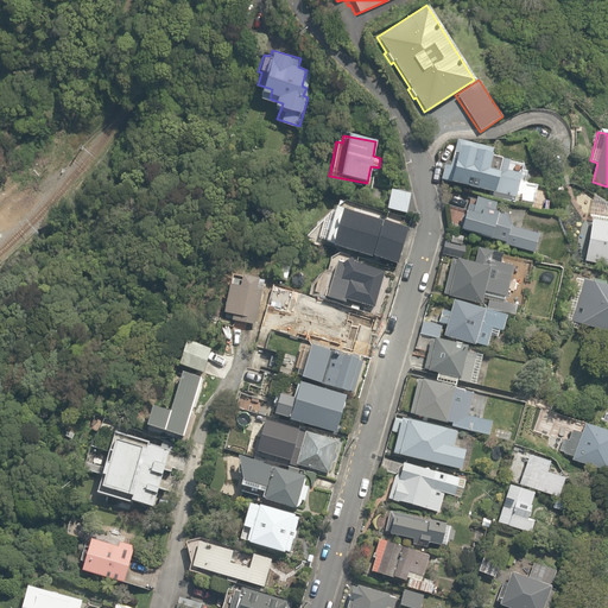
[(455,146),(445,183),(512,200),(518,177),(495,172),(486,170),(489,154),(455,146)]
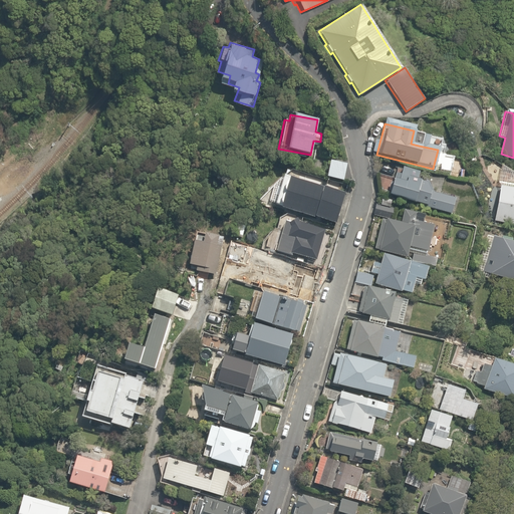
[(444,157),(440,172),(448,174),(447,178),(466,183),(471,165),(444,157)]
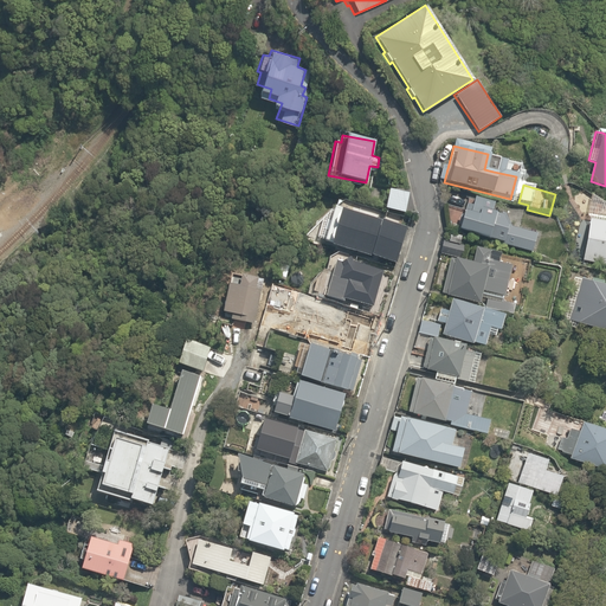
[(412,193),(389,189),(387,210),(408,213),(412,193)]
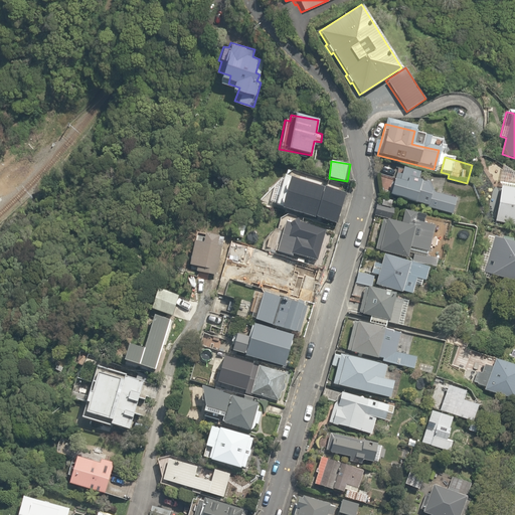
[(432,187),(434,182),(393,172),(387,195),(426,205),(425,208),(450,214),(454,198),(434,193),(435,188),(432,187)]
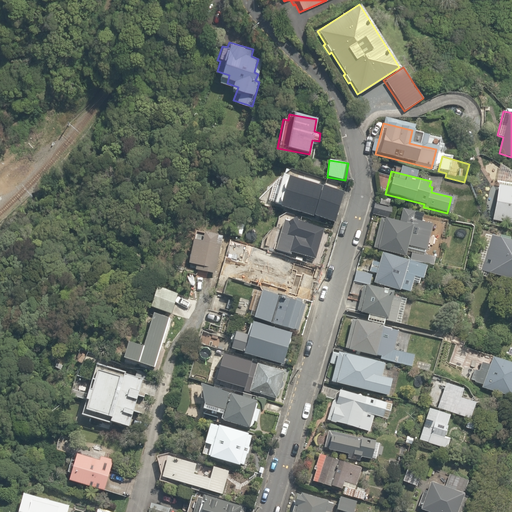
[(280,174),(271,206),(271,208),(282,211),(282,209),(335,224),(344,192),(280,174)]
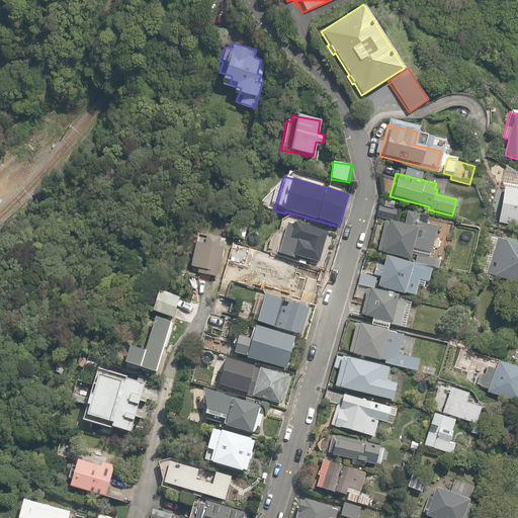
[(517,184),(504,182),(498,224),(517,227),(517,184)]
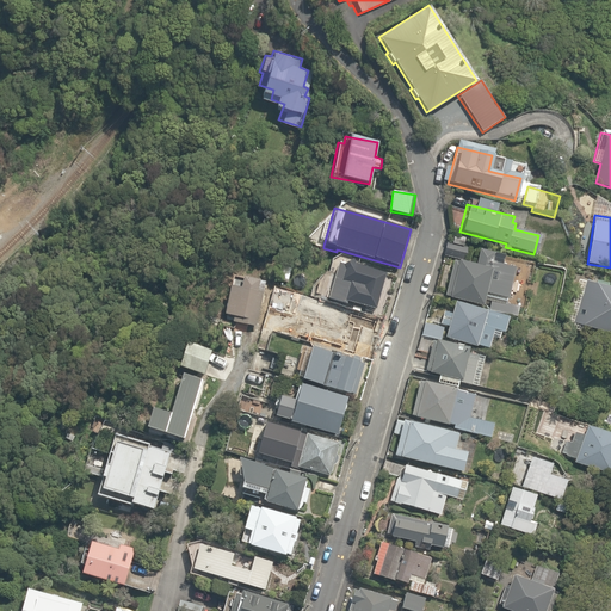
[(387,276),(337,260),(326,297),(375,313),(387,276)]
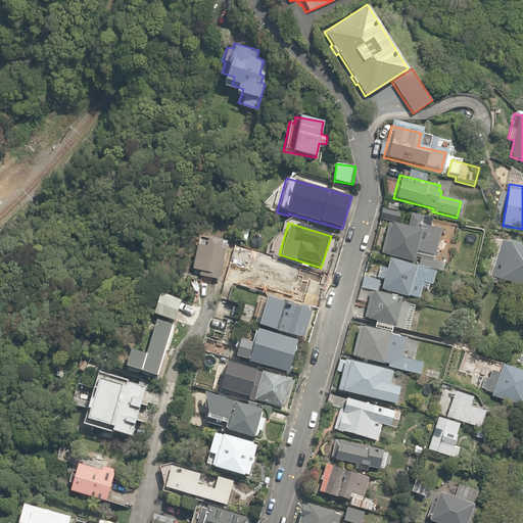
[(383,253),(415,258),(416,251),(435,255),(439,233),(388,224),(383,253)]
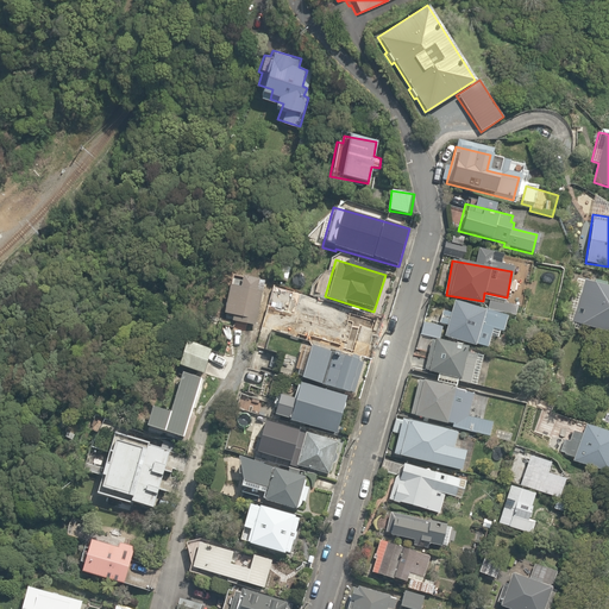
[(242,278),(240,289),(227,288),(224,314),(231,315),(230,321),(255,325),(258,292),(253,290),(253,281),(242,278)]
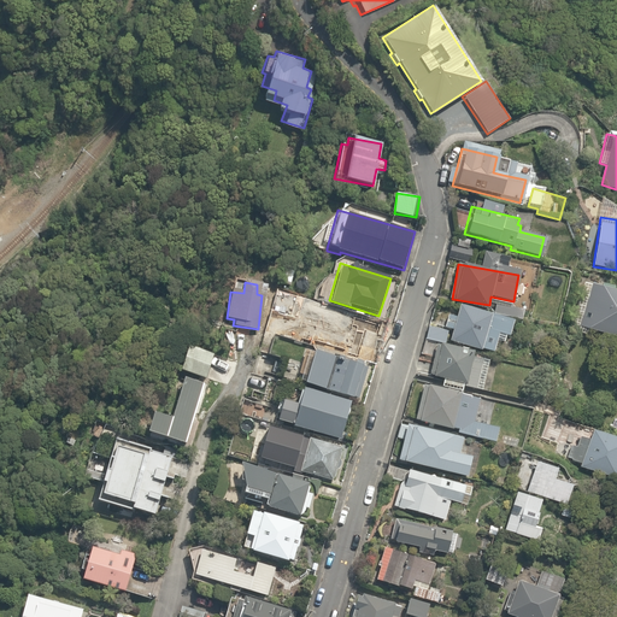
[(616,291),(593,283),(577,329),(616,341),(616,291)]
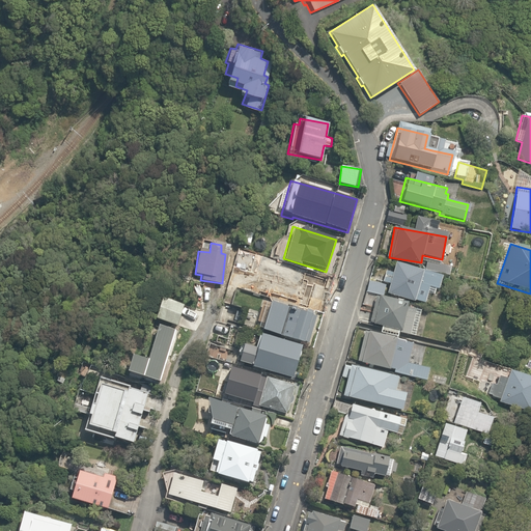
[(386,295),(415,302),(416,300),(425,302),(428,287),(439,289),(443,274),(393,262),(391,274),(388,274),(386,282),(389,282),(386,295)]
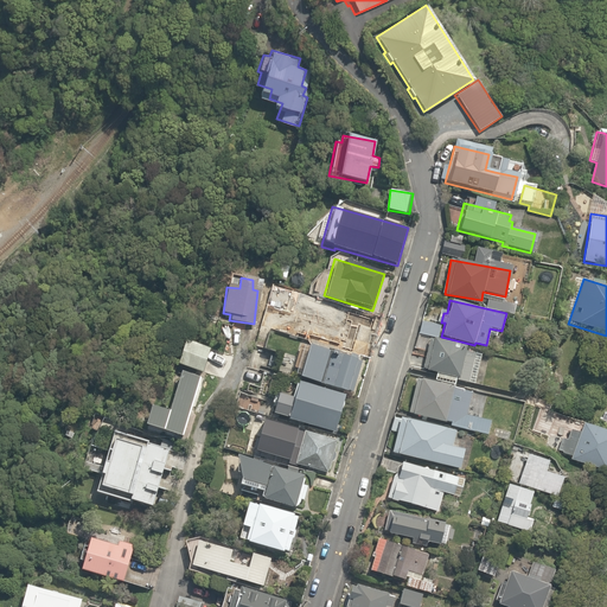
[(363,331),(366,317),(337,310),(336,318),(331,317),(330,321),(326,321),(324,327),(332,330),(330,344),(362,351),(366,332),(363,331)]
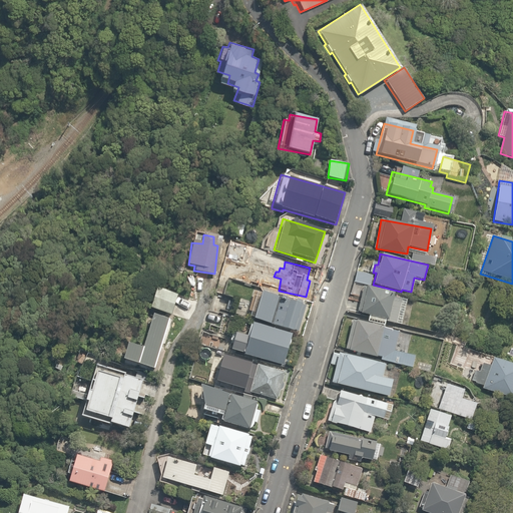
[(373,275),(356,272),(354,283),(371,286),(373,275)]
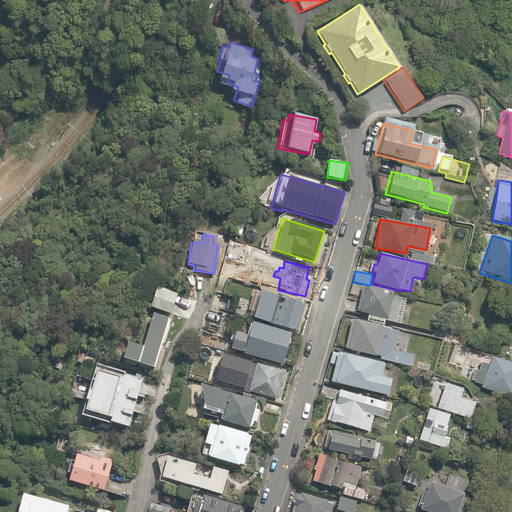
[(361,289),(357,311),(368,313),(366,321),(385,325),(392,291),(365,286),(364,289),(361,289)]
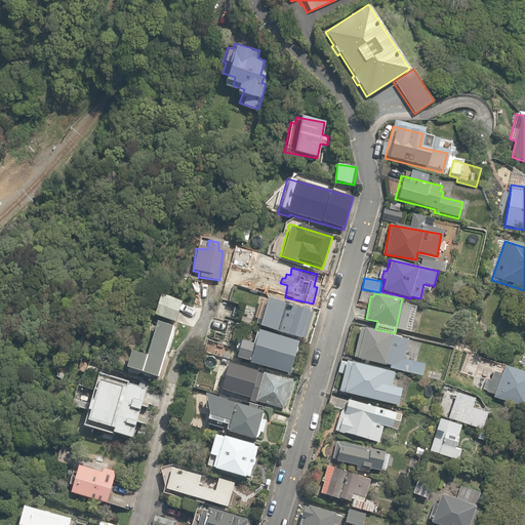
[(180,300),(158,294),(152,316),(174,322),(180,300)]
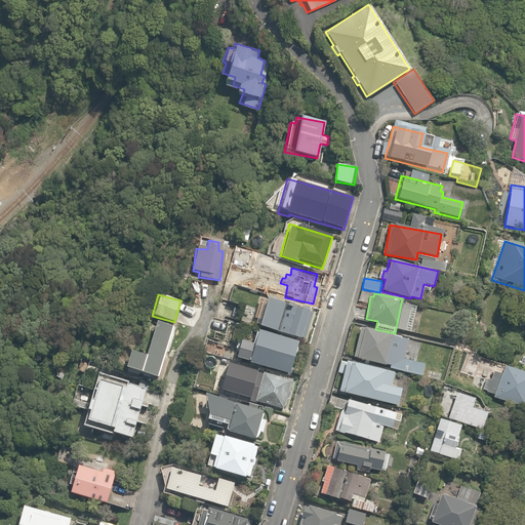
[(257,310),(223,300),(217,321),(251,330),(257,310)]
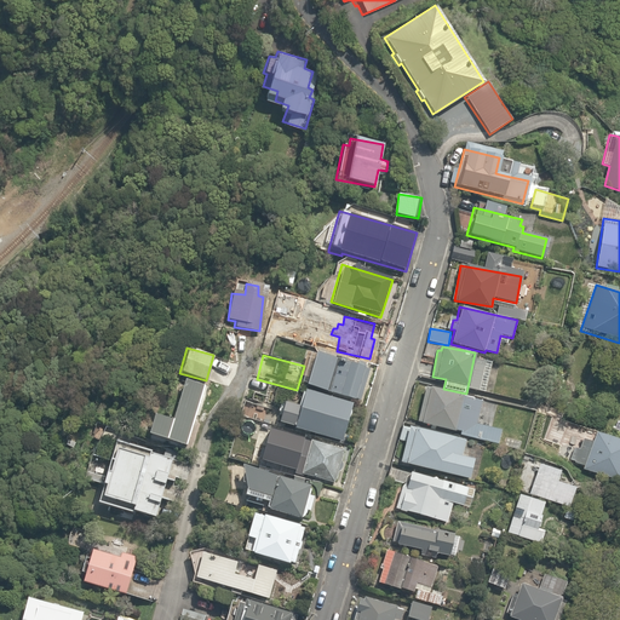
[(333,366),(334,361),(313,355),(304,385),(359,400),(367,368),(343,362),(340,367),(333,366)]
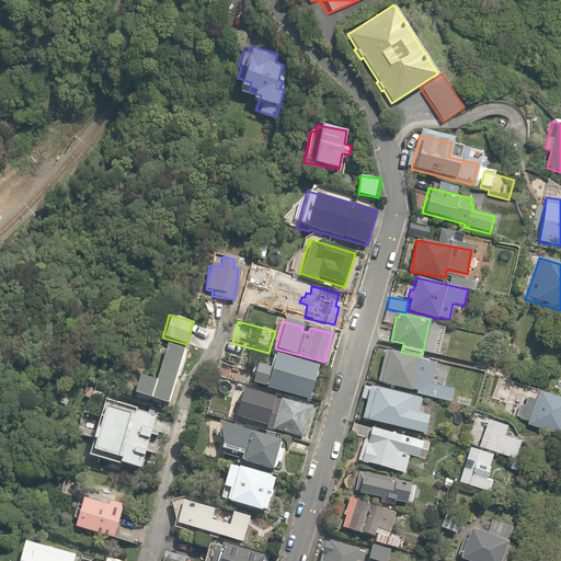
[(182,352),(165,345),(155,381),(138,375),(133,393),(167,403),(182,352)]
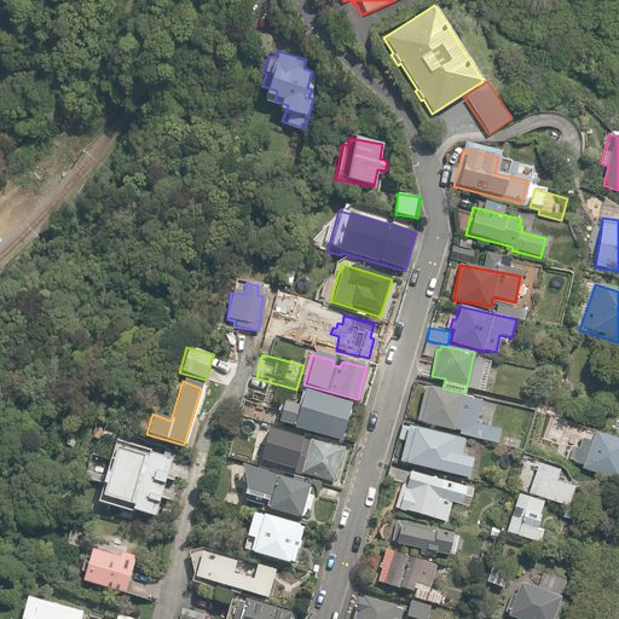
[(282,400),(277,420),(294,424),(293,427),(341,440),(352,401),(304,388),(301,395),(296,393),(294,404),(282,400)]
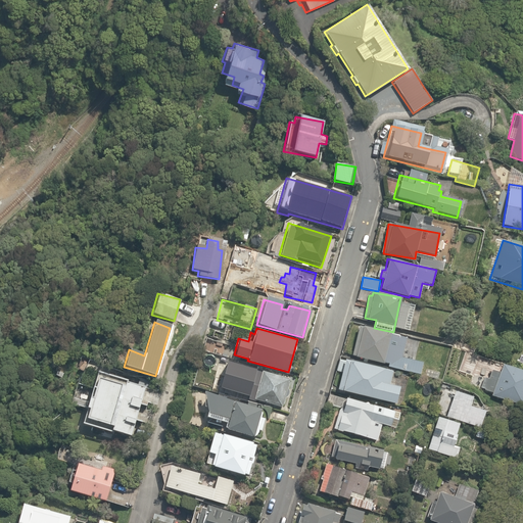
[(384,366),(395,369),(394,375),(400,377),(402,370),(407,371),(426,376),(427,369),(423,368),(424,363),(401,357),(407,339),(362,328),(354,357),(384,364),(384,366)]
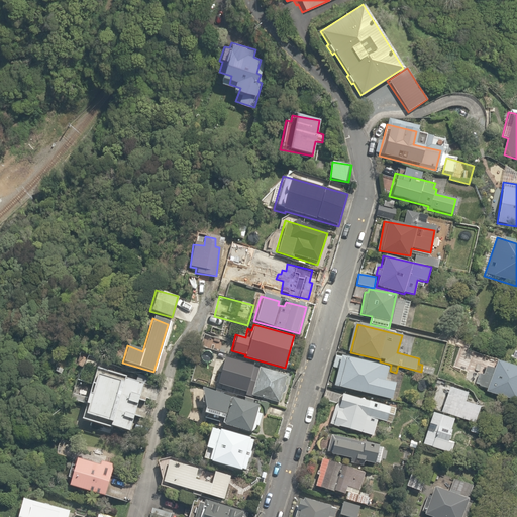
[(394,384),(384,382),(387,367),(340,357),(334,388),(382,397),(392,399),(394,384)]
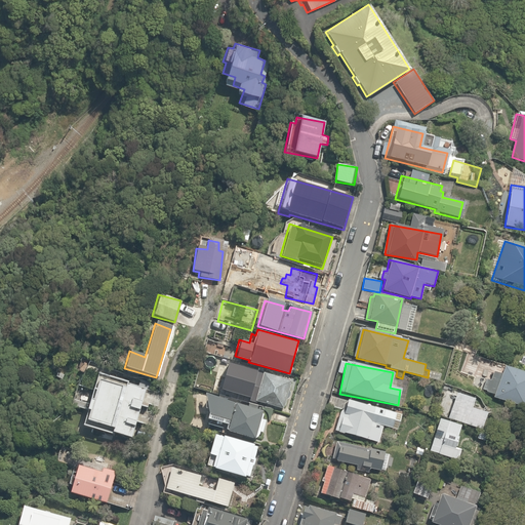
[(486,394),(493,396),(492,398),(509,403),(509,404),(518,407),(518,405),(522,406),(523,406),(524,405),(524,404),(524,375),(502,367),(500,374),(493,372),(486,394)]
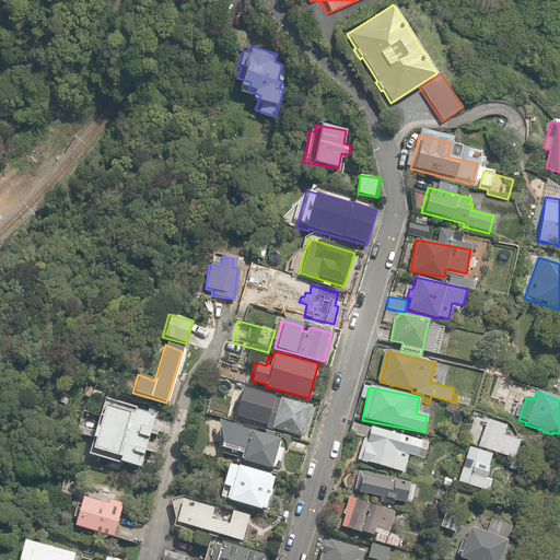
[(275,420),(272,431),(303,436),(302,440),(311,441),(318,406),(263,394),(260,400),(257,400),(252,427),(265,429),(266,421),(269,422),(269,419),(275,420)]
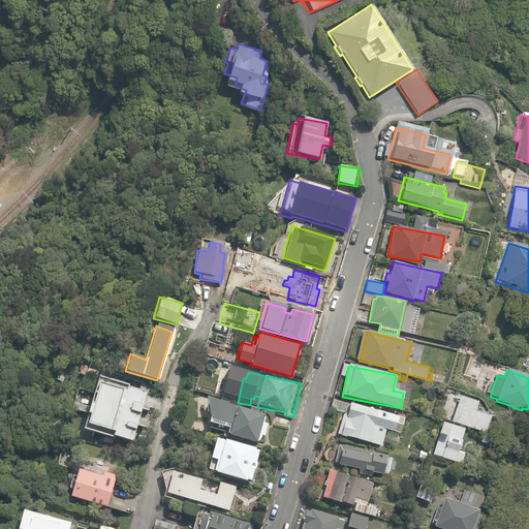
[(97,375),(84,430),(131,441),(135,426),(148,430),(150,419),(137,415),(139,410),(148,412),(149,407),(152,408),(156,394),(151,393),(152,389),(146,386),(138,384),(137,389),(129,386),(129,383),(97,375)]
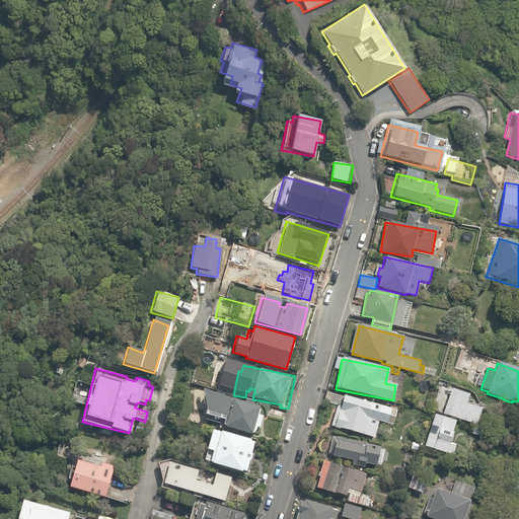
[(468,394),(441,387),(425,446),(440,450),(442,446),(448,447),(455,420),(475,425),(479,409),(465,404),(468,394)]
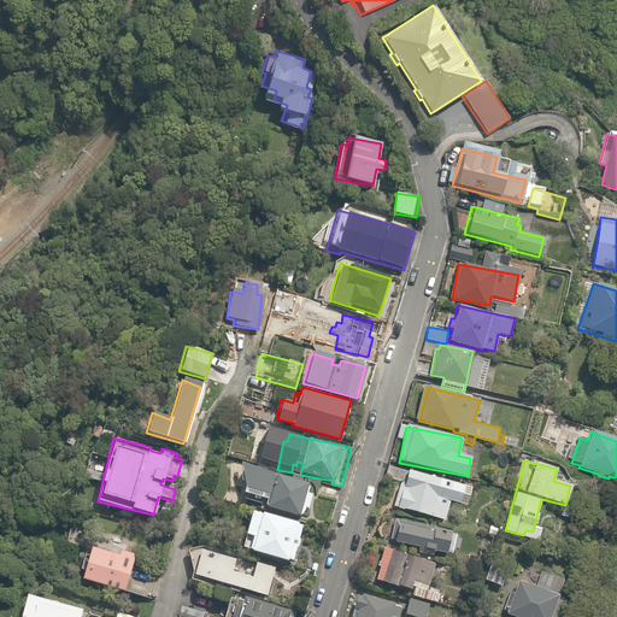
[(312,495),(304,493),(307,482),(244,464),(236,491),(265,499),(263,507),(298,517),(299,515),(304,516),(305,510),(307,510),(312,495)]
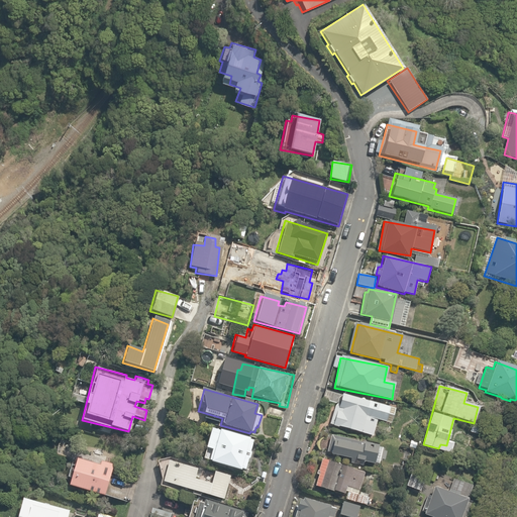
[(328,426),(372,436),(376,421),(391,424),(395,406),(332,391),(330,401),(333,402),(328,426)]
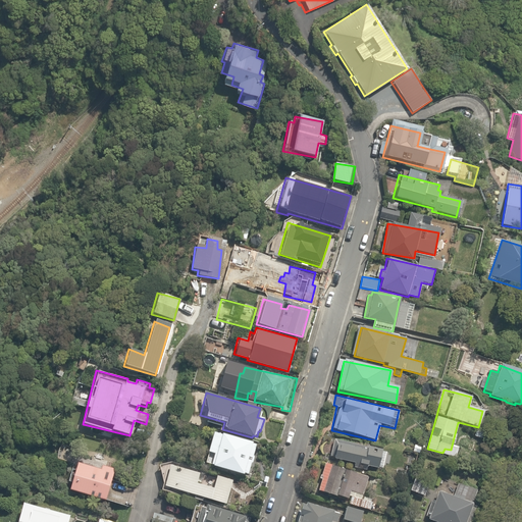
[(288,415),(271,411),(269,419),(285,423),(288,415)]
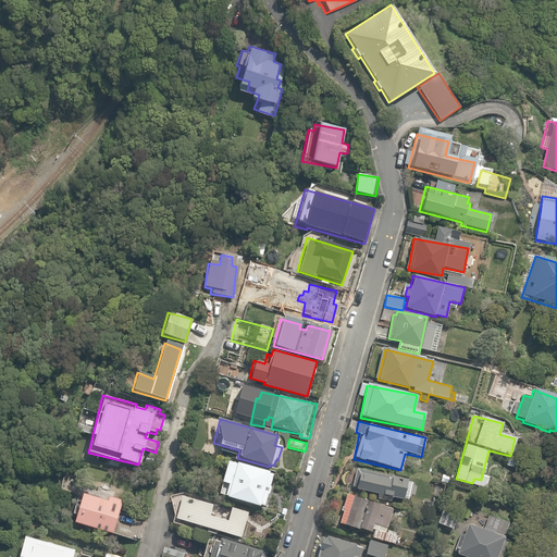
[(225,460),(220,483),(226,484),(223,498),(263,508),(273,472),(225,460)]
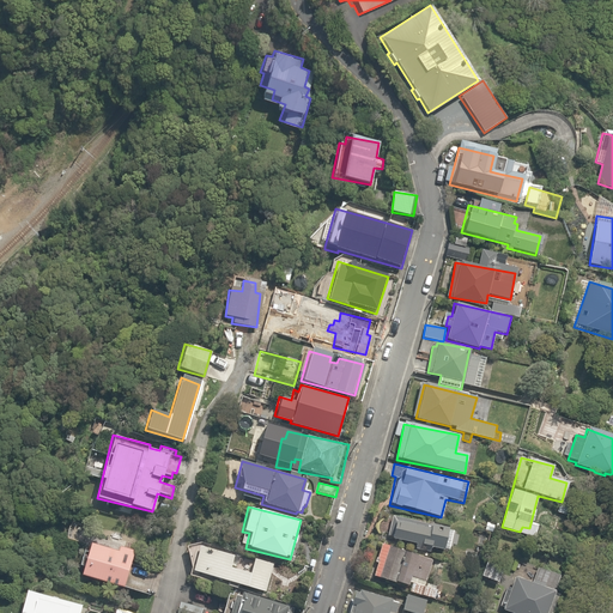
[(430,523),(429,527),(393,520),(388,539),(416,545),(414,550),(429,552),(429,547),(444,551),(449,533),(449,528),(430,523)]
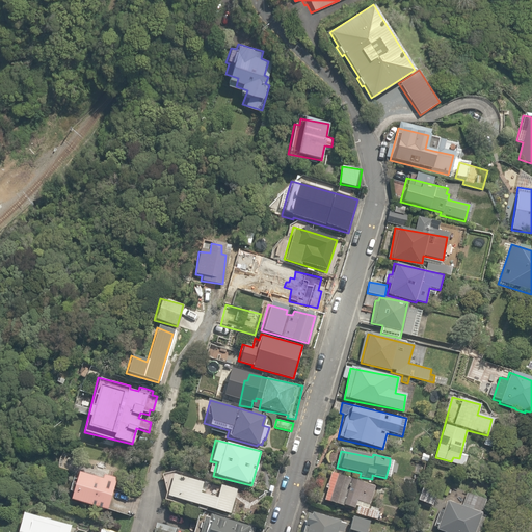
[(164,496),(196,505),(195,509),(205,512),(207,508),(230,514),(238,485),(174,466),(164,496)]
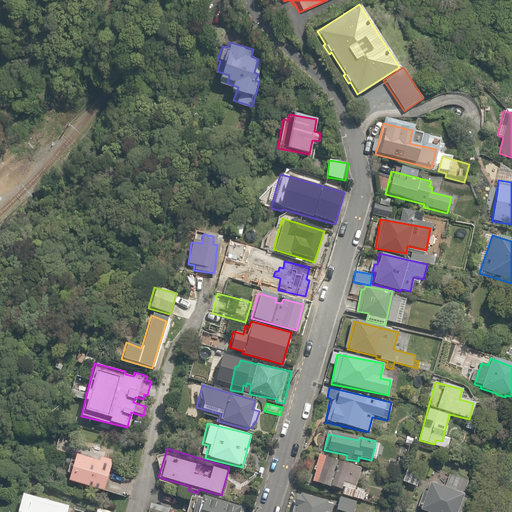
[(98,457),(97,460),(73,452),(64,479),(101,491),(110,464),(111,461),(98,457)]
